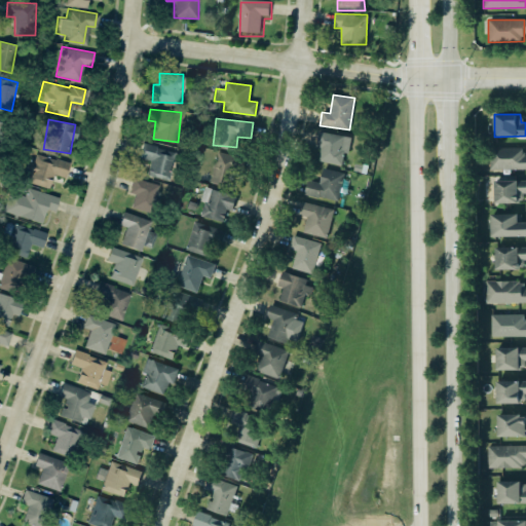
[(317,133),(353,140),(347,170),(321,164),(324,150),(314,148),(317,133)]
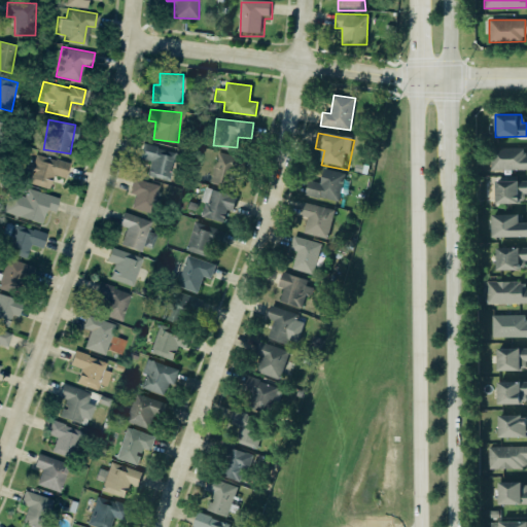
[(140,157),(150,160),(147,176),(168,180),(174,149),(142,143),(140,157)]
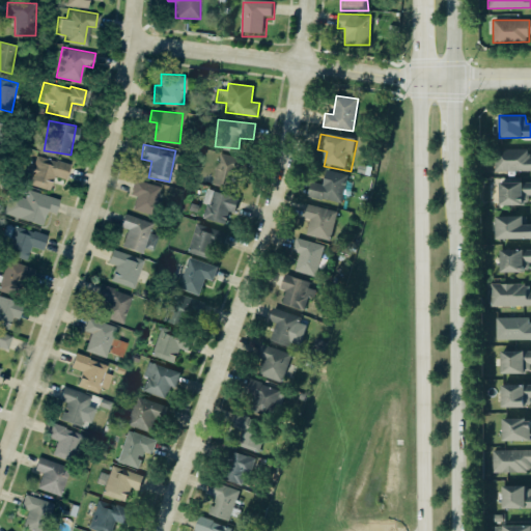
[(530,163),(530,148),(496,148),(495,171),(530,171),(530,163)]
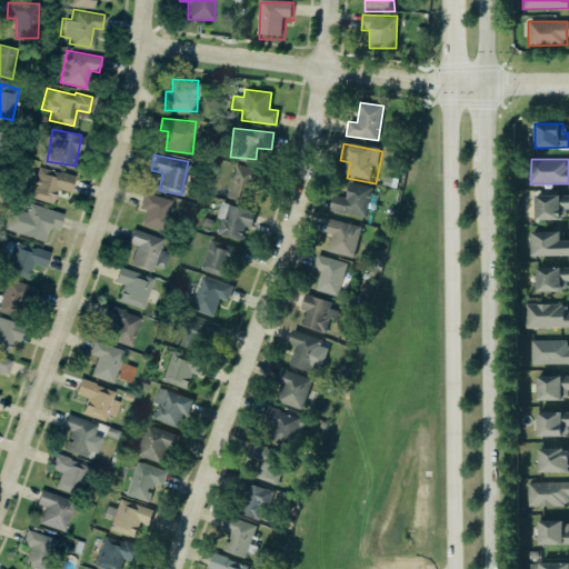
[(262,186),(266,171),(235,163),(227,197),(249,202),(255,185),(262,186)]
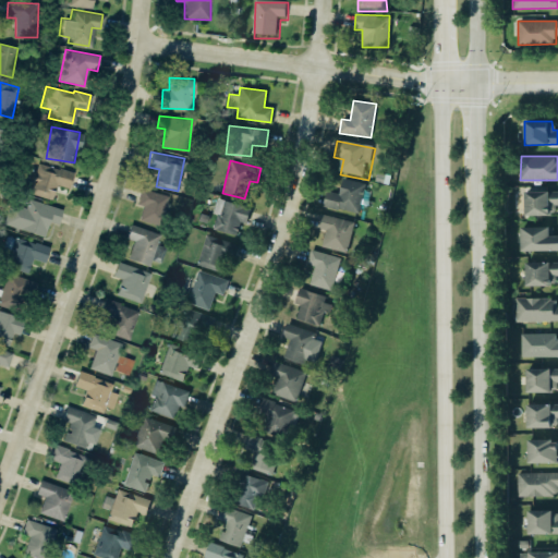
[(57,184),(70,189),(74,172),(38,162),(36,170),(29,168),(25,182),(32,183),(29,193),(52,199),(57,184)]
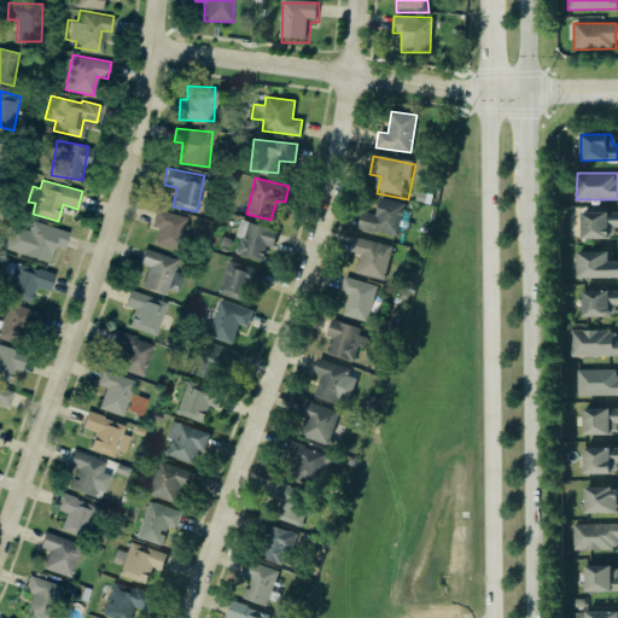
[(404,203),(379,197),(375,214),(361,211),(357,228),(397,237),(404,203)]
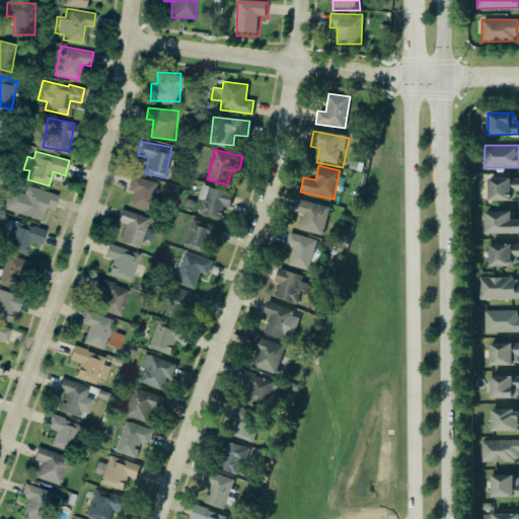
[(130,204),(149,210),(157,182),(132,175),(128,190),(133,191),(130,204)]
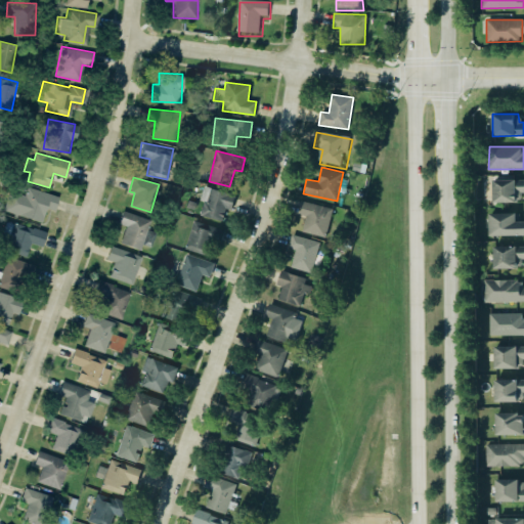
[(492,202),(523,202),(523,179),(492,180),(492,202)]
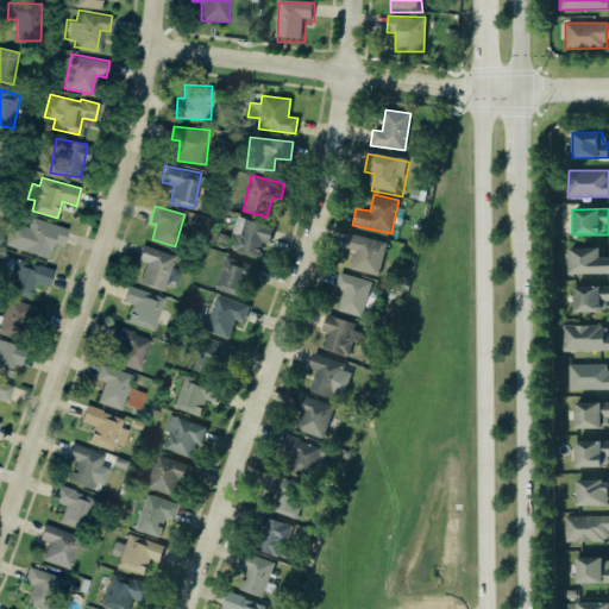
[(30,215),(66,227),(61,244),(51,240),(45,257),(44,256),(43,261),(13,251),(14,248),(1,244),(8,220),(26,226),(30,215)]
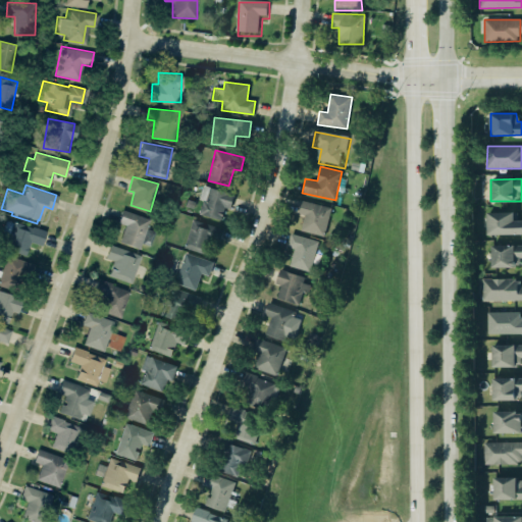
[(232,193),(202,187),(199,200),(202,201),(199,215),(226,221),(232,193)]
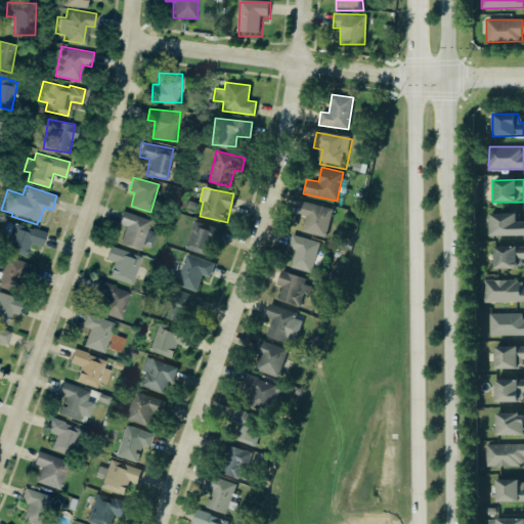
[(302,201),(335,210),(325,241),(303,234),(307,220),(297,218),(302,201)]
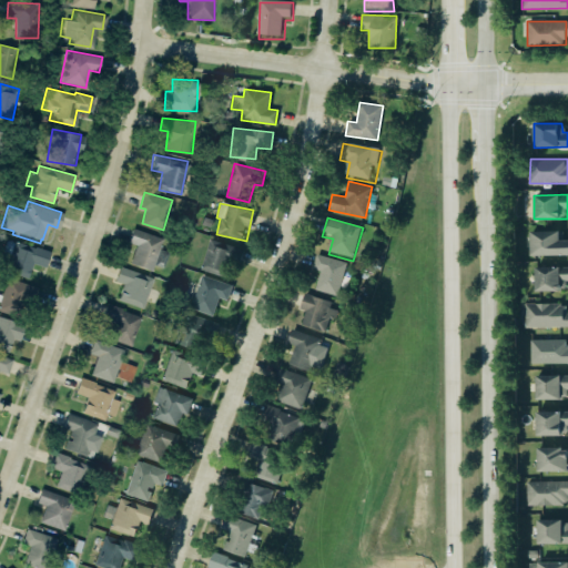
[(129,243),(137,244),(131,264),(153,271),(163,237),(133,229),(129,243)]
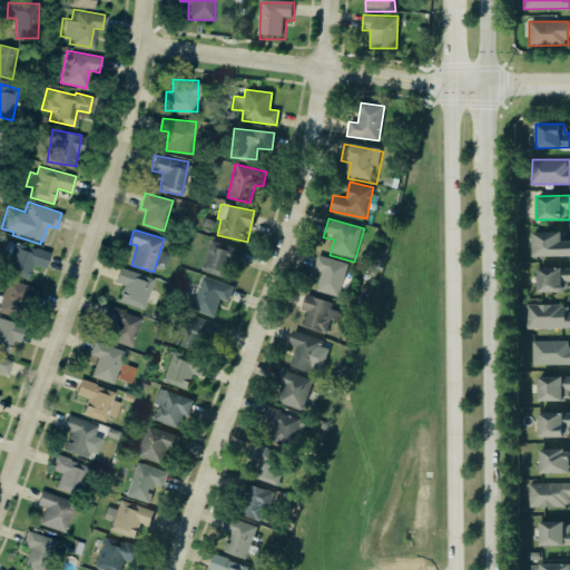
[(532,256),(569,256),(569,241),(563,241),(563,232),(532,232),(532,256)]
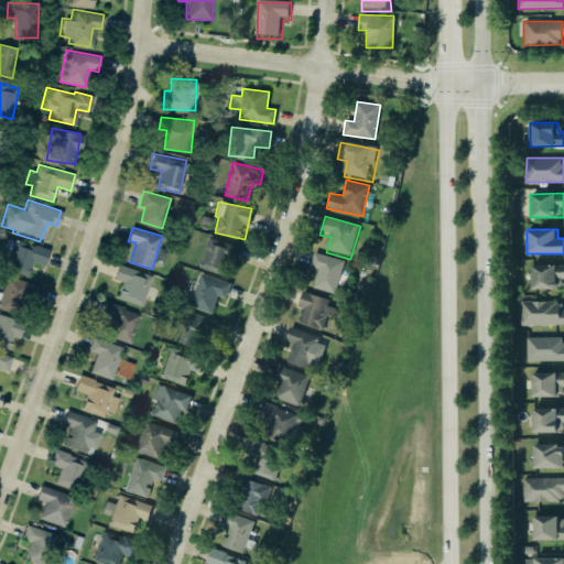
[(50,250),(7,237),(1,256),(9,258),(6,269),(29,275),(33,261),(45,264),(50,250)]
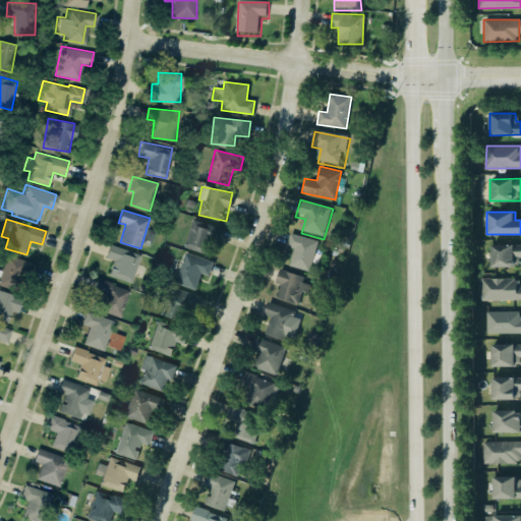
[(223,228),(192,219),(184,246),(208,253),(212,239),(220,241),(223,228)]
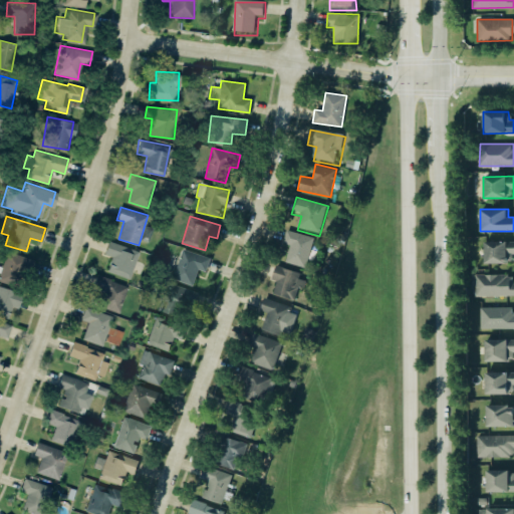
[(285,228),(314,240),(302,271),(281,263),(288,246),(279,243),(285,228)]
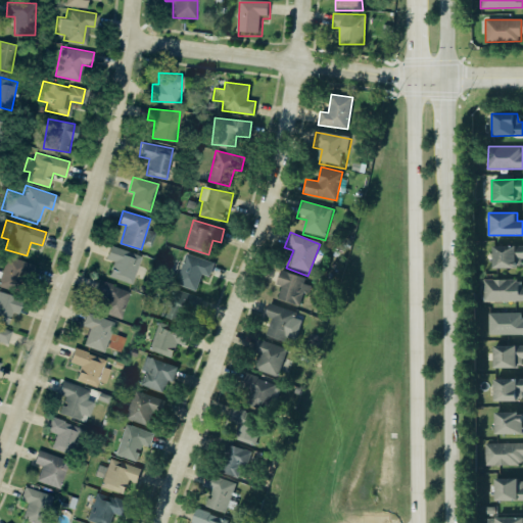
[(106,258),(113,260),(108,276),(133,284),(141,255),(110,245),(106,258)]
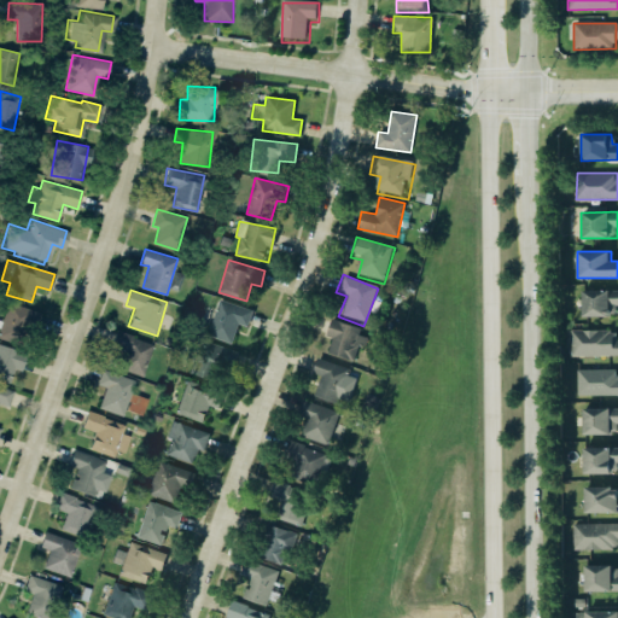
[(617,290),(582,291),(582,316),(617,315),(617,290)]
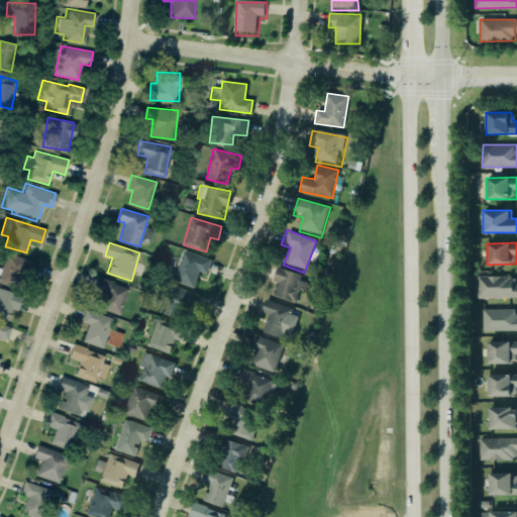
[(182,249),(209,260),(204,273),(197,271),(191,287),(171,280),(182,249)]
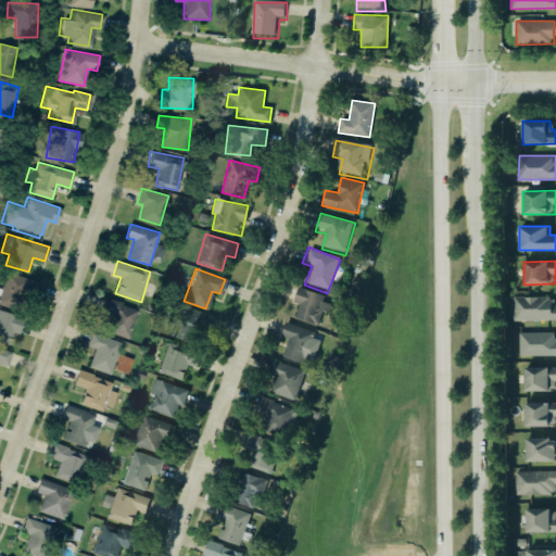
[(0,293),(0,303),(25,312),(36,281),(8,270),(0,293)]
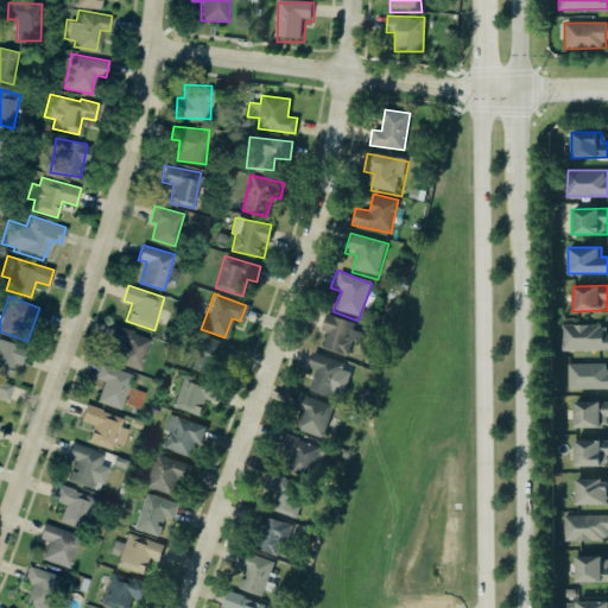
[(322,348),(348,354),(356,322),(325,315),(321,330),(327,331),(322,348)]
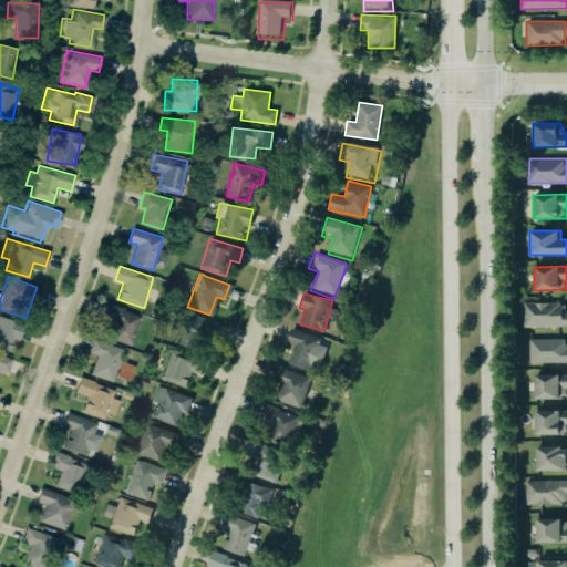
[(103,301),(120,307),(119,308),(138,316),(129,344),(111,338),(117,319),(100,312),(103,301)]
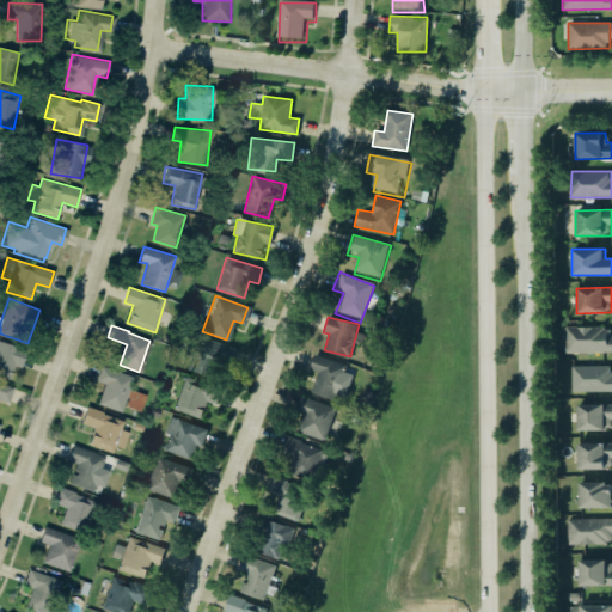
[(611,326),(565,328),(565,353),(611,352),(611,326)]
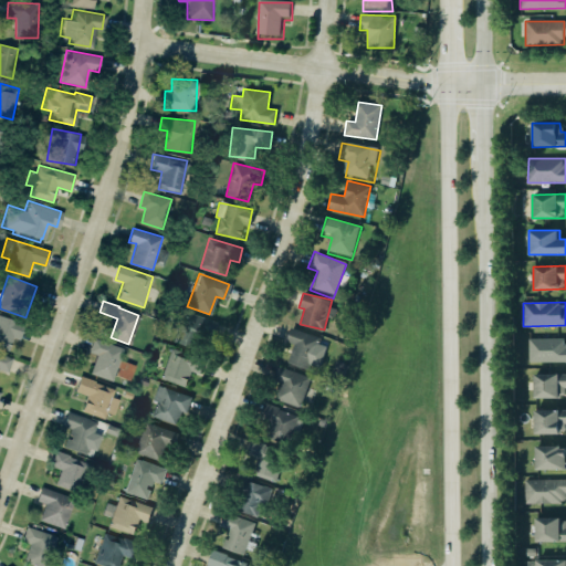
[(182,311),(173,342),(196,349),(200,335),(212,338),(218,323),(182,311)]
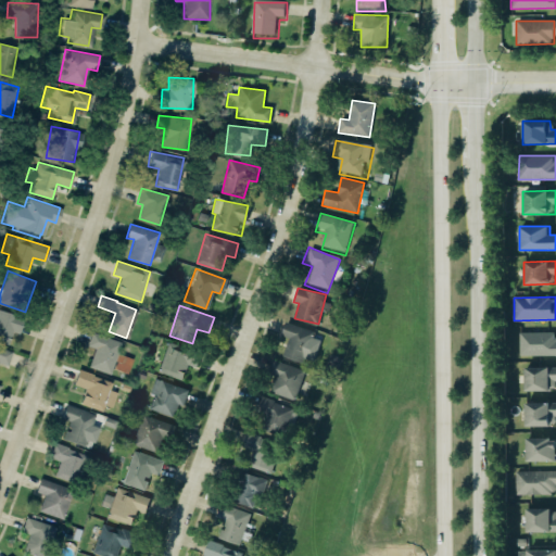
[(0,341),(9,344),(13,332),(19,335),(24,317),(0,310),(0,341)]
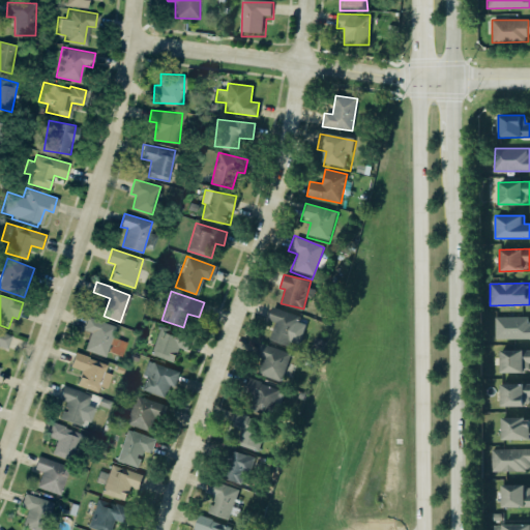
[(274,322),(269,340),(298,349),(305,324),(297,322),(299,316),(271,307),(268,320),(274,322)]
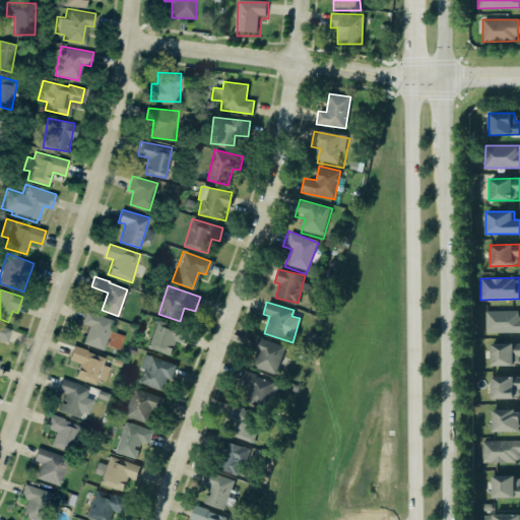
[(519,310),(485,311),(485,333),(519,332),(519,310)]
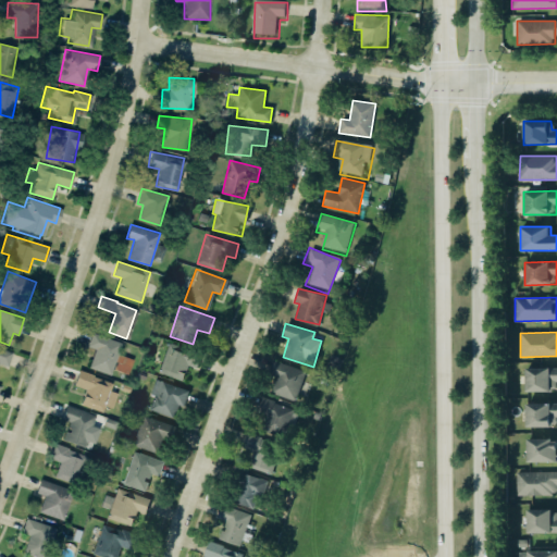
[(88,346),(95,348),(89,368),(111,374),(122,342),(91,333),(88,346)]
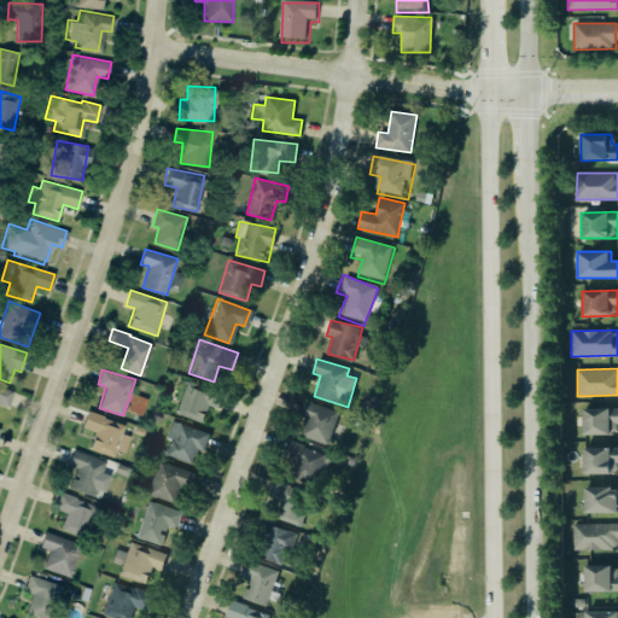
[(203,423),(209,406),(217,408),(223,392),(187,380),(175,413),(203,423)]
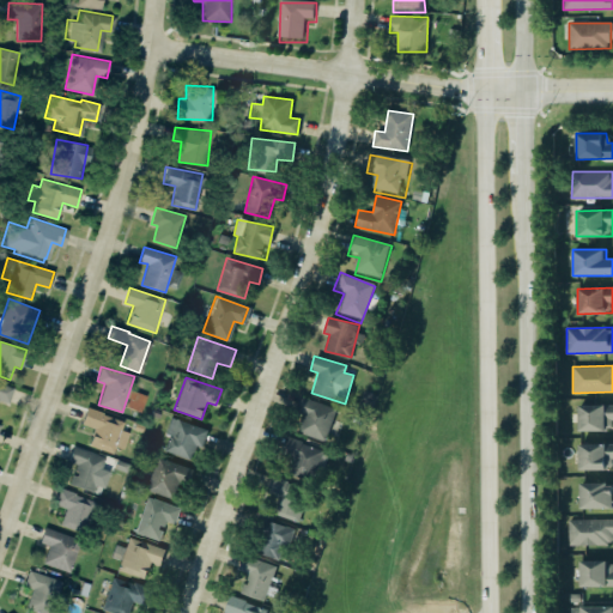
[(11,387),(0,382),(0,400),(6,402),(11,387)]
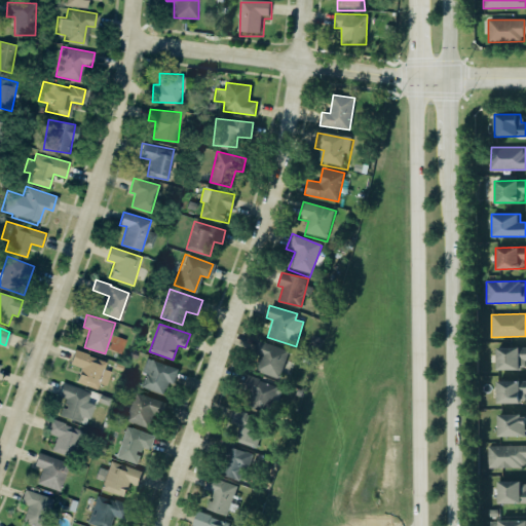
[(291,353),(278,380),(260,372),(266,358),(257,352),(263,340),(291,353)]
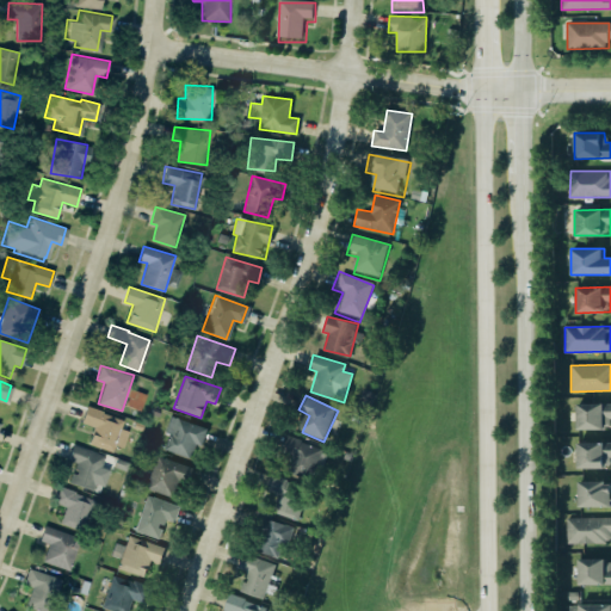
[(610,418),(610,402),(576,403),(576,430),(610,430),(610,418)]
